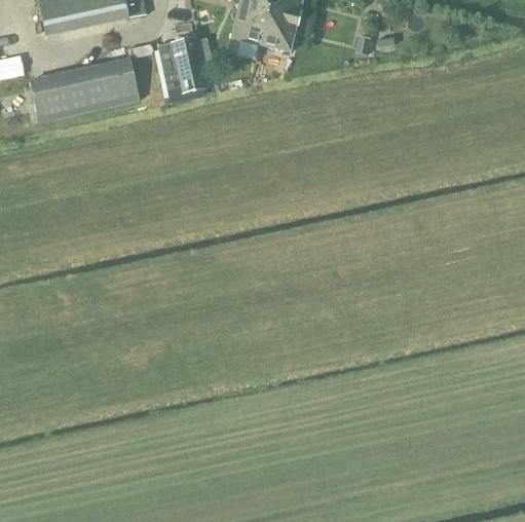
[(39,0),(47,35),(129,17),(128,16),(145,13),(142,0),(39,0)]
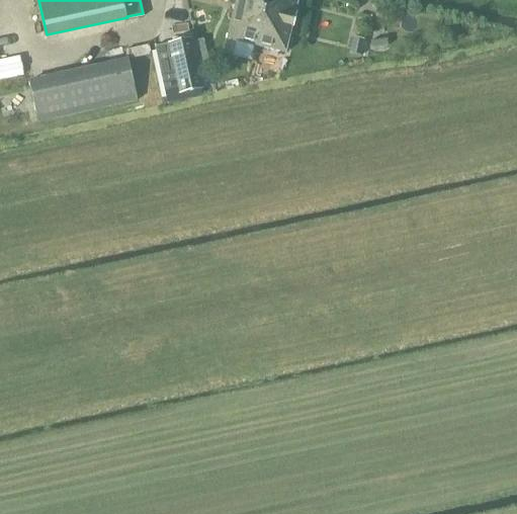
[(287,52),(299,0),(234,0),(225,38),(287,52)]
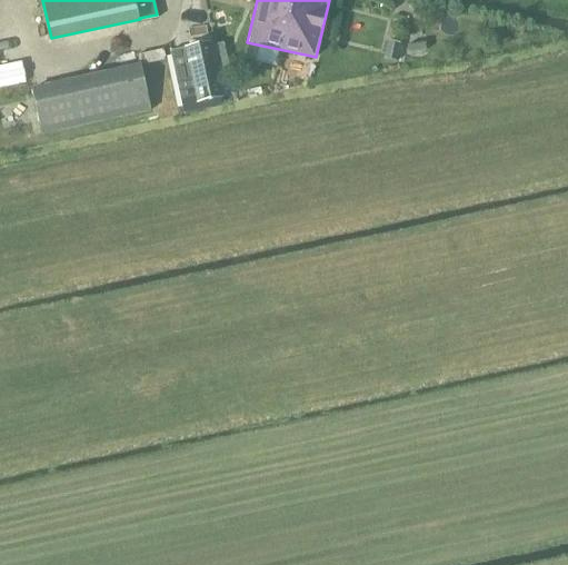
[(402,40),(388,37),(384,55),(398,59),(402,40)]
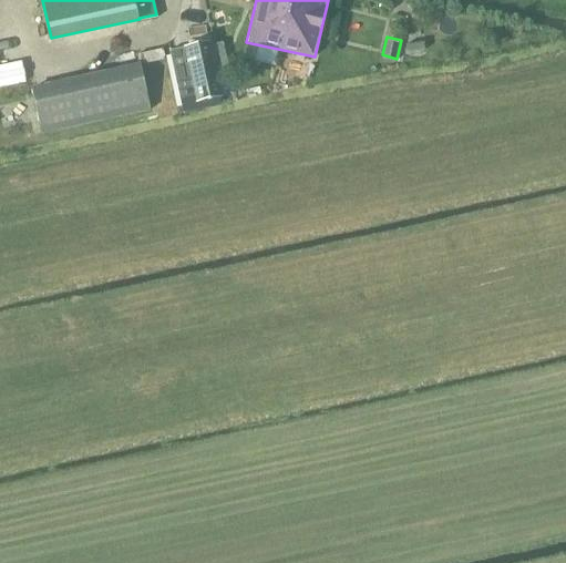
[(209,39),(170,48),(182,105),(222,96),(209,39)]
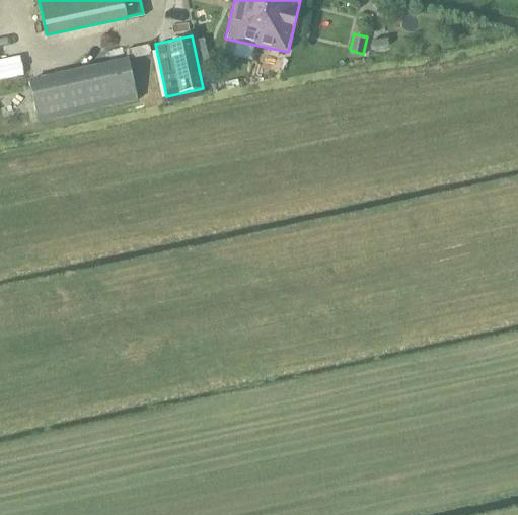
[(39,121),(139,98),(130,58),(30,80),(39,121)]
